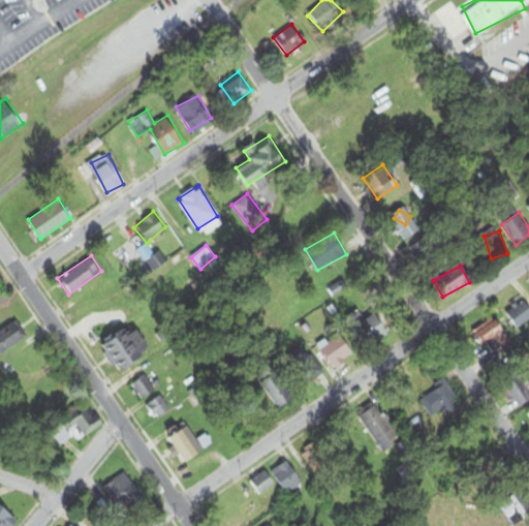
[(518,328),(528,319),(528,305),(525,299),(506,310),(518,328)]
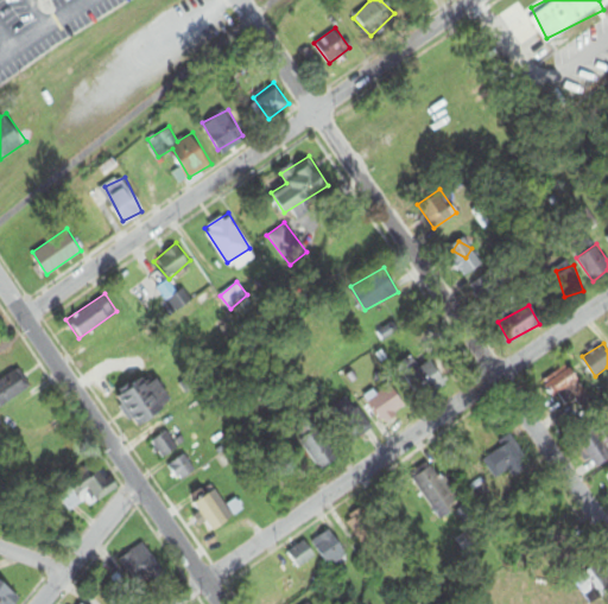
[(434,357),(417,368),(410,356),(398,364),(419,399),(448,381),(434,357)]
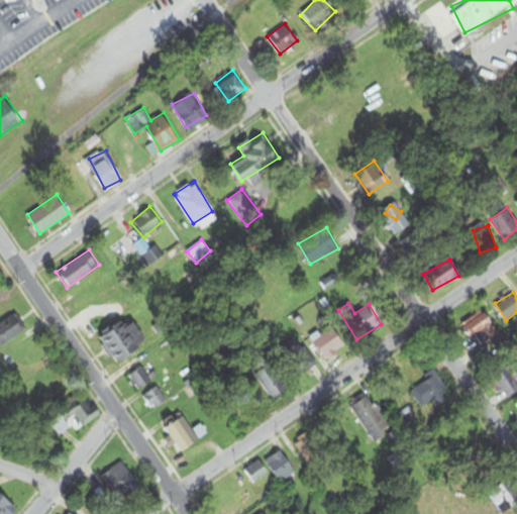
[(0,342),(2,345),(27,327),(15,310),(0,320),(0,342)]
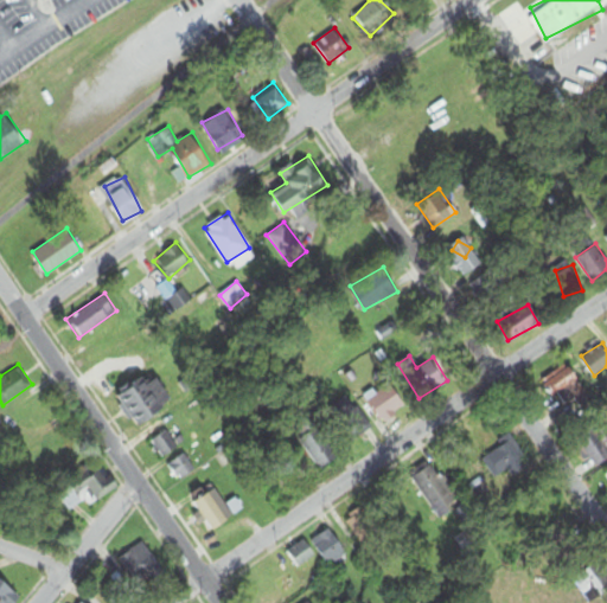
[(582,383),(557,366),(544,386),(569,402),(582,383)]
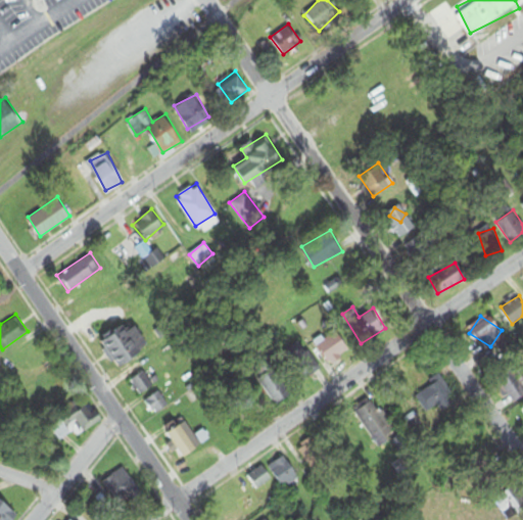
[(102,340),(119,365),(151,343),(135,319),(102,340)]
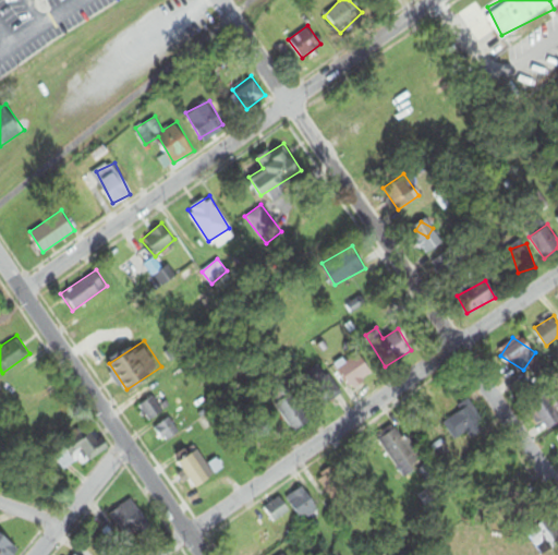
[(375,370),(359,350),(337,369),(354,388),(375,370)]
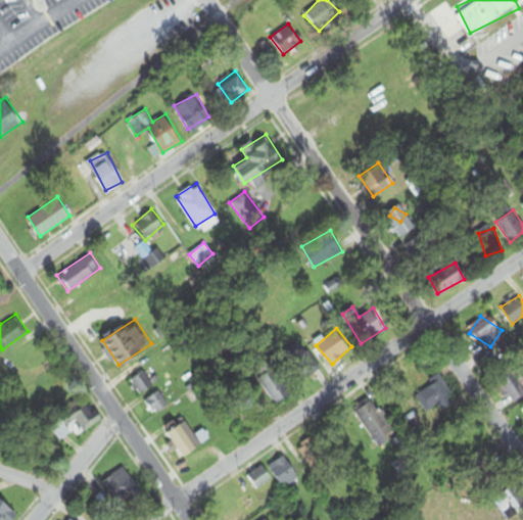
[(321,368),(311,347),(294,357),(304,376),(321,368)]
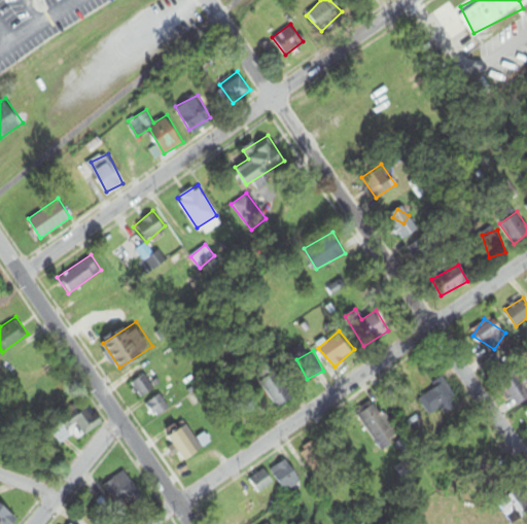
[(277,408),(292,397),(275,371),(260,380),(277,408)]
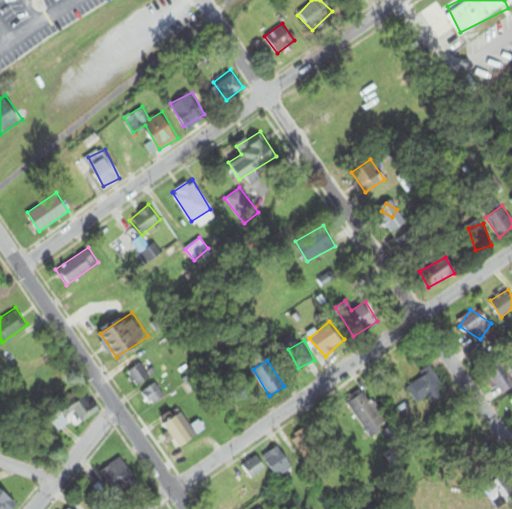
[(151,376),(141,361),(126,371),(135,386),(151,376)]
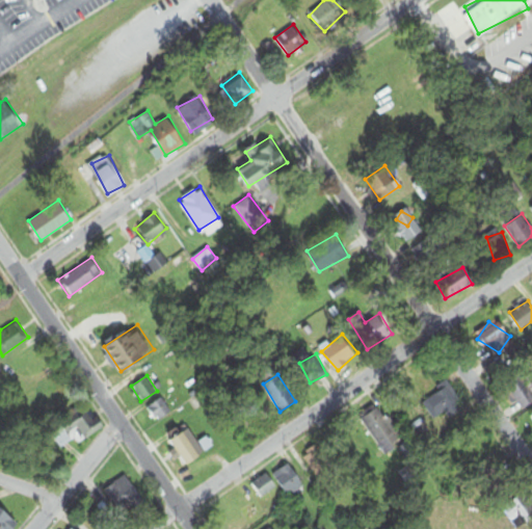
[(531,401),(531,388),(527,377),(507,387),(519,408),(531,401)]
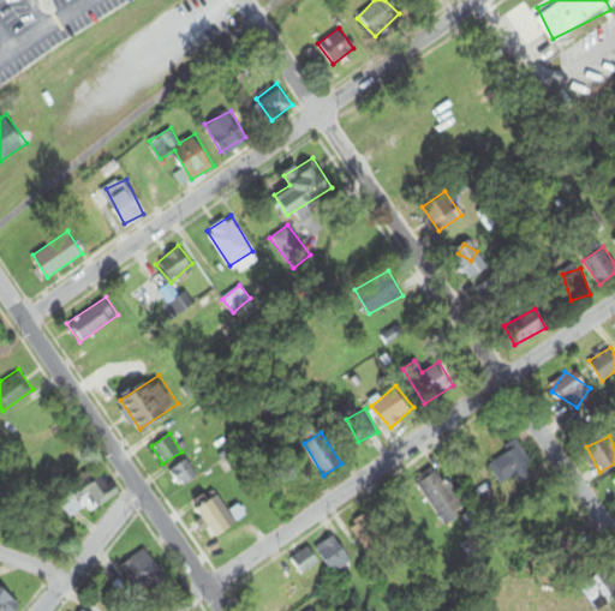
[(488,460),(502,485),(533,467),(519,442),(488,460)]
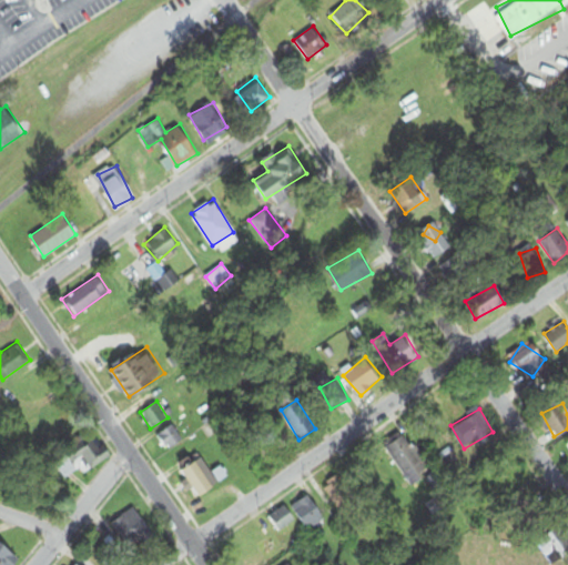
[(166,450),(183,437),(172,422),(155,435),(166,450)]
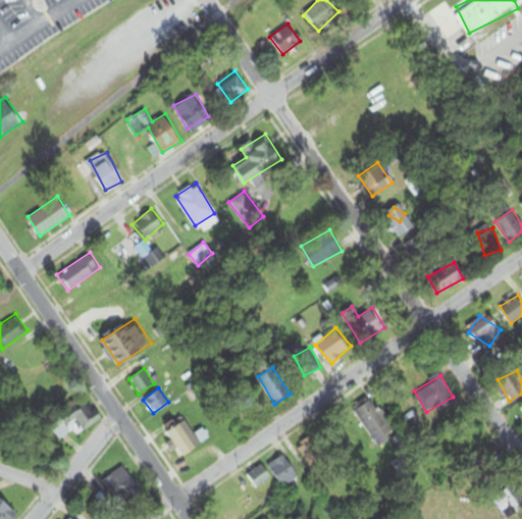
[(79,435),(100,415),(81,394),(59,415),(79,435)]
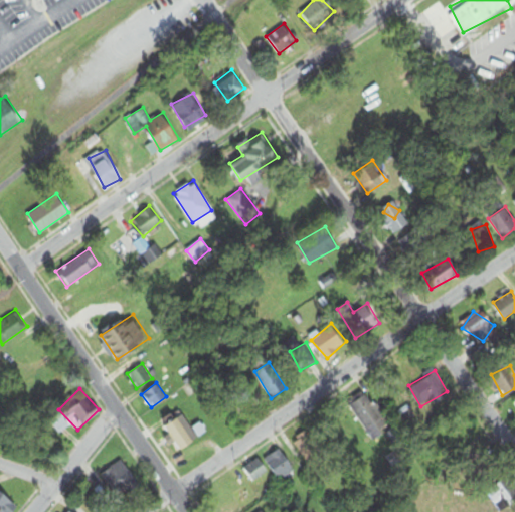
[(390,428),(365,390),(348,401),(373,440),(390,428)]
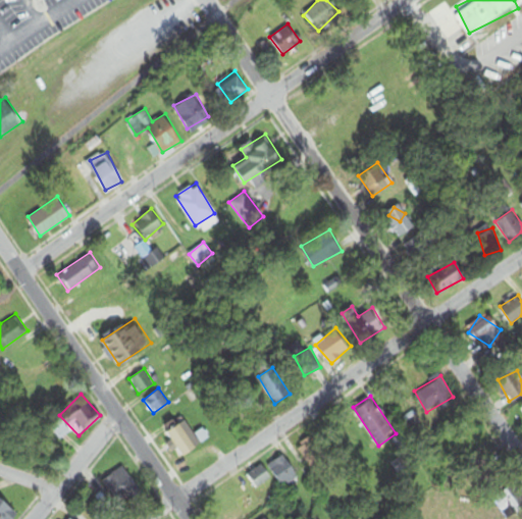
[(168,430),(183,455),(201,445),(187,419),(168,430)]
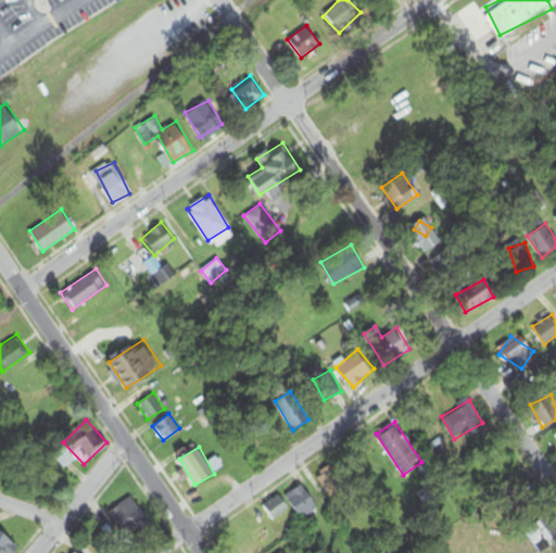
[(342,487),(331,464),(318,470),(329,493),(342,487)]
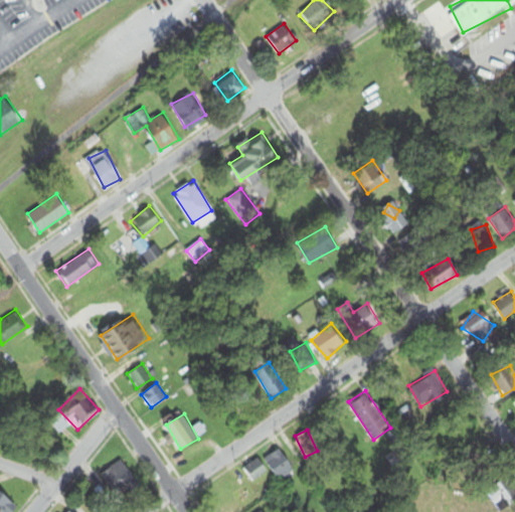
[(277,478),(294,469),(282,447),(265,456),(277,478)]
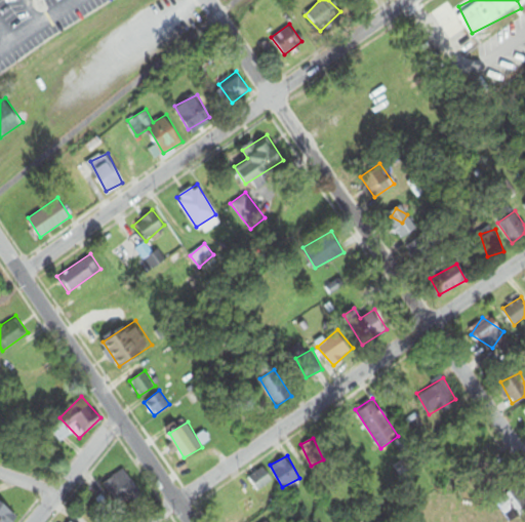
[(275,482),(263,466),(247,477),(260,493),(275,482)]
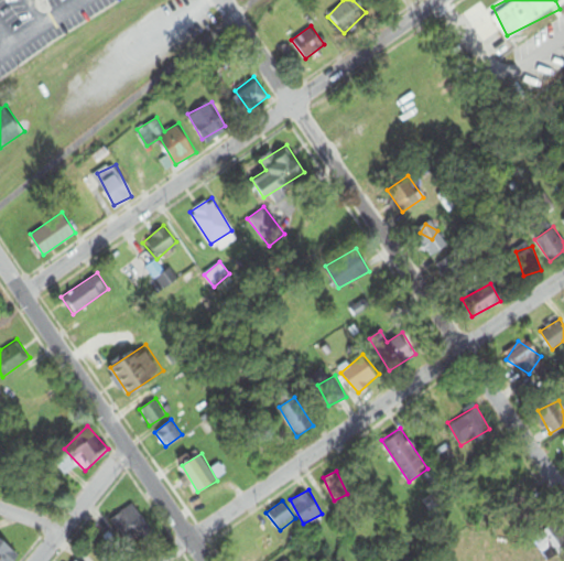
[(110,518),(130,546),(152,530),(132,503),(110,518)]
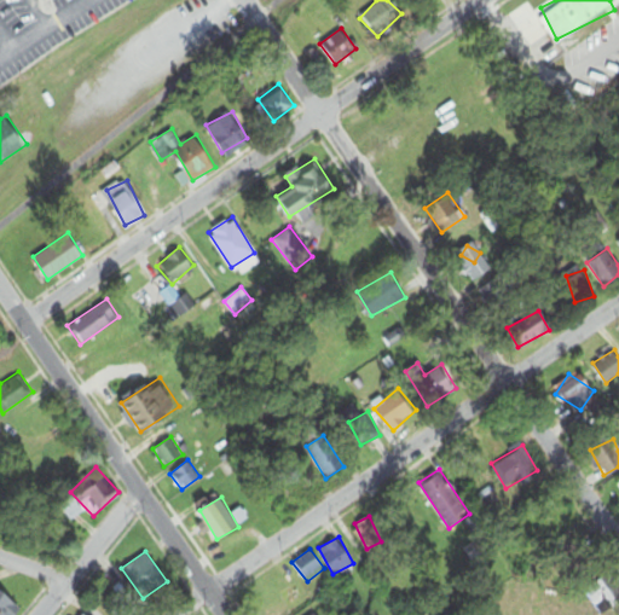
[(618,603),(607,578),(588,586),(599,613),(618,603)]
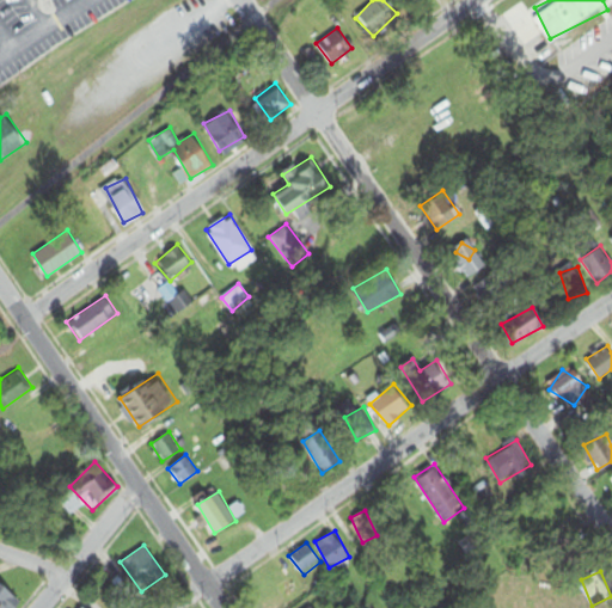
[(0,607),(10,607),(18,600),(0,581),(0,607)]
